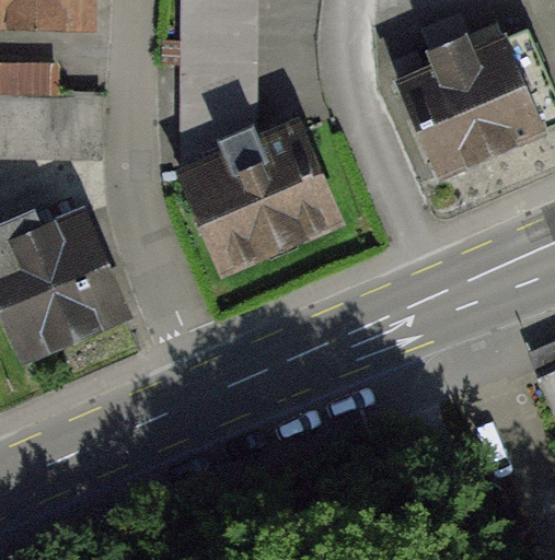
[(0,0),(0,20),(95,24),(95,0),(0,0)]
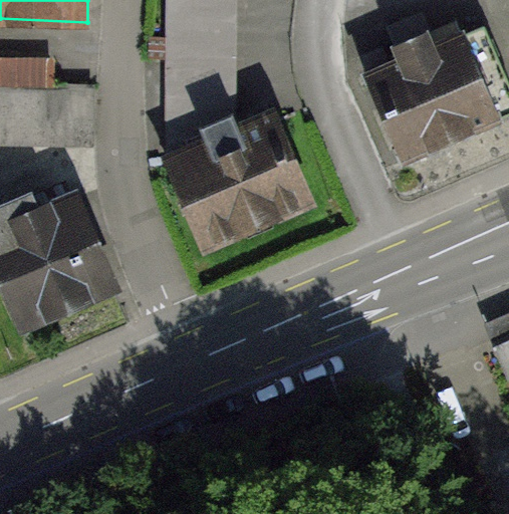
[(241,0),(175,0),(168,176),(199,251),(315,204),(281,120),(236,140),(241,0)]
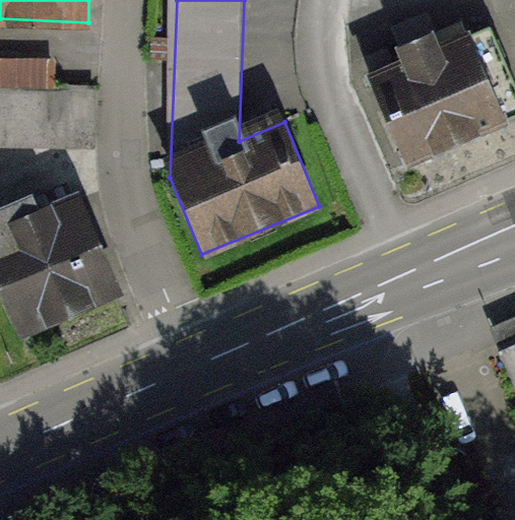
[(514,83),(488,24),(372,78),(412,167),(514,118),(514,83)]
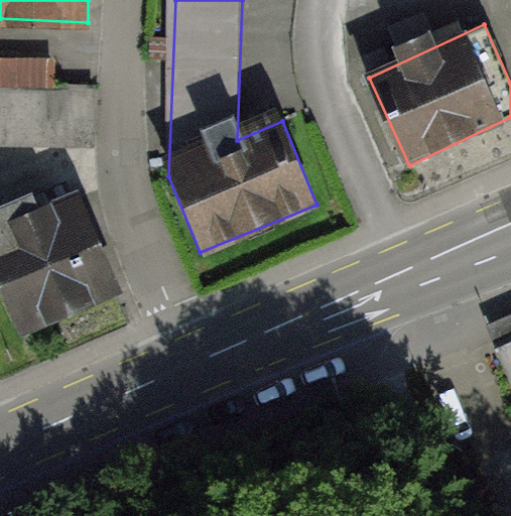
[(51,59),(0,56),(0,145),(98,150),(101,90),(49,87),(51,59)]
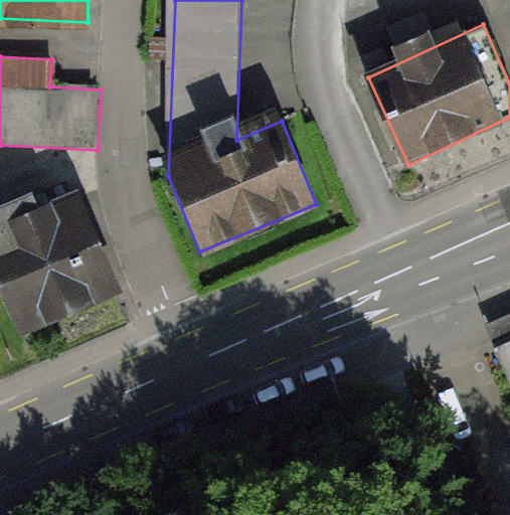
[(73,203),(0,232),(0,289),(17,330),(110,293),(73,203)]
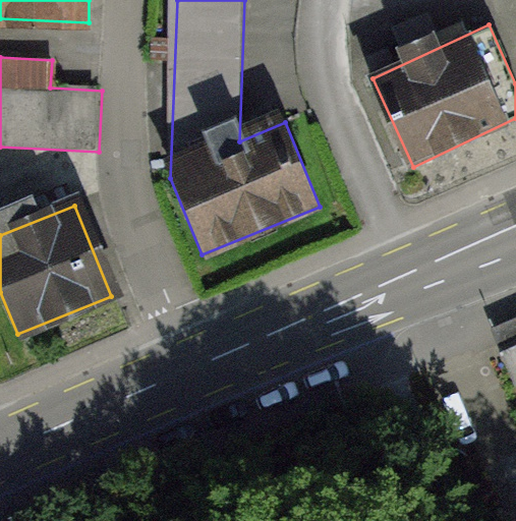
[(515,323),(495,333),(515,383),(515,323)]
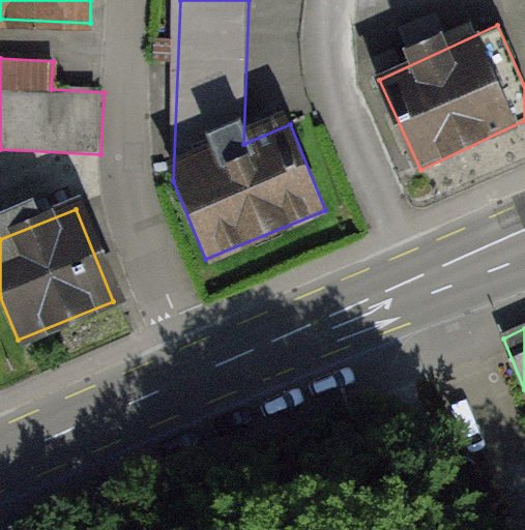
All buildings are outlined.
